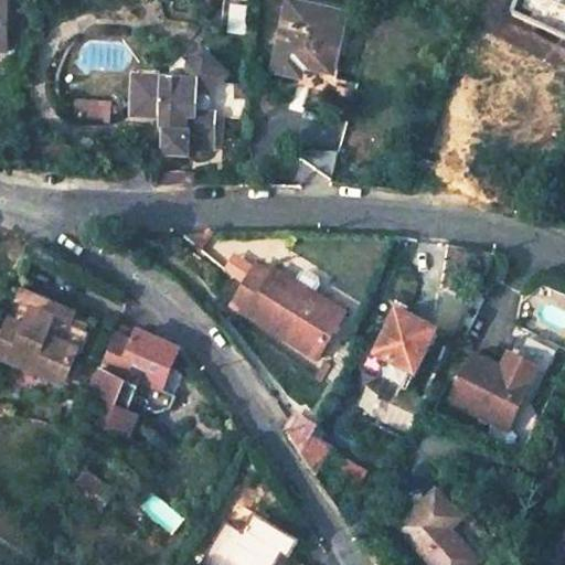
[(225,3),(222,38),(251,39),(253,4),(225,3)]
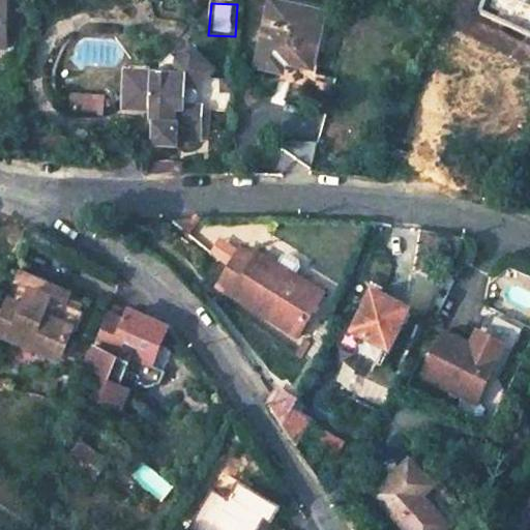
[(324,19),(274,6),(259,71),(282,78),(285,65),(312,71),(324,19)]
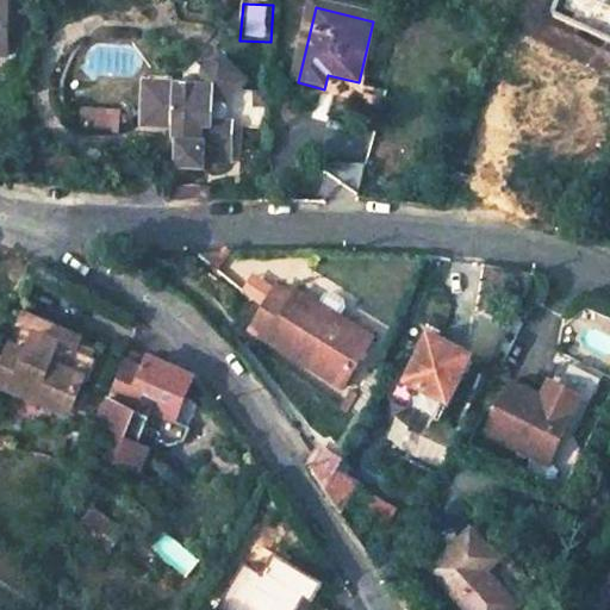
[(184,160),(232,163),(234,124),(218,123),(219,116),(229,105),(223,99),(246,76),(221,54),(206,69),(197,61),(182,76),(182,88),(147,86),(145,98),(149,99),(148,113),(145,113),(144,113),(143,126),(172,129),(173,129),(172,138),(186,139),(184,160)]
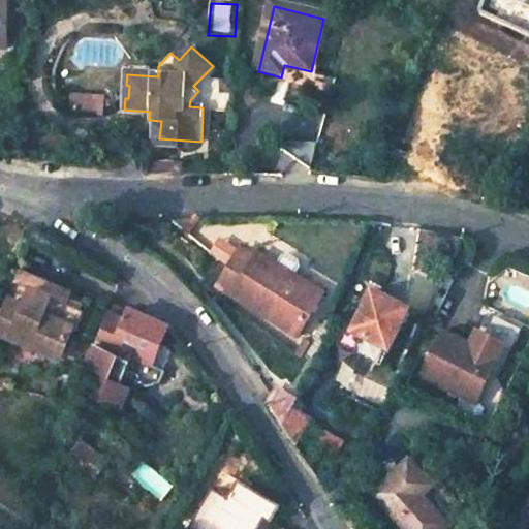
[(103,97),(69,95),(67,114),(101,117),(103,97)]
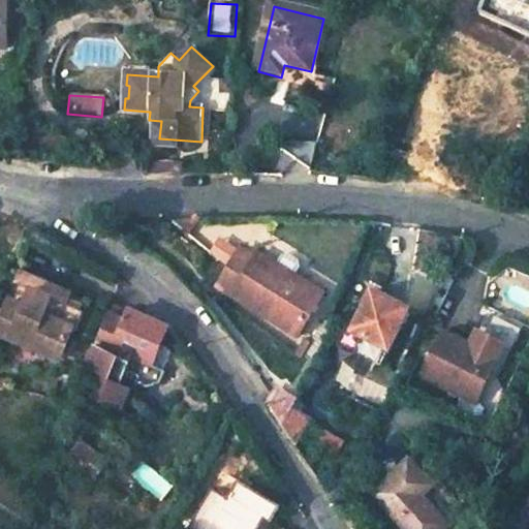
[(321,143),(291,141),(286,178),(314,175),(321,143)]
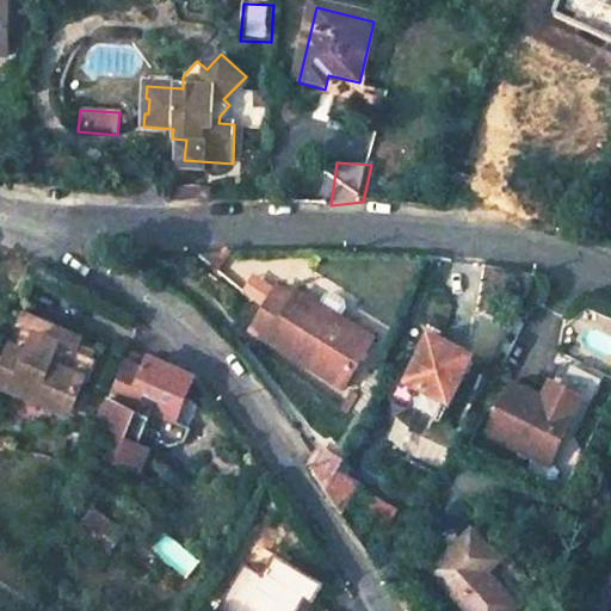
[(279,302),(265,294),(239,338),(333,389),(359,346),(279,302)]
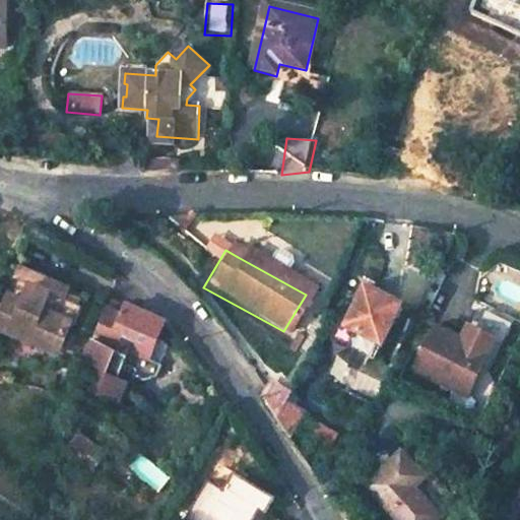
[(310,286),(243,250),(238,257),(306,295),(310,286)]
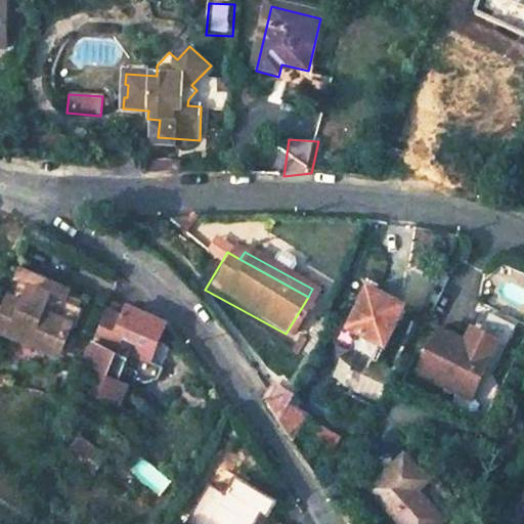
[(78,300),(13,273),(0,304),(0,337),(33,350),(37,342),(55,351),(63,335),(71,337),(81,313),(75,309),(78,300)]
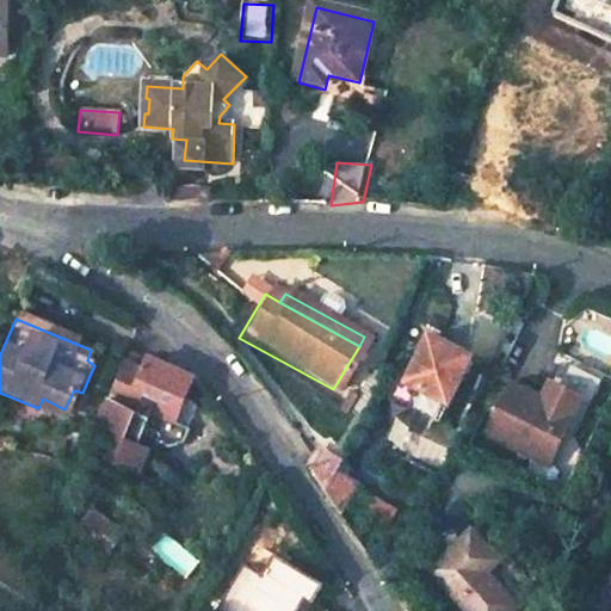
[(470,360),(426,337),(403,382),(448,407),(470,360)]
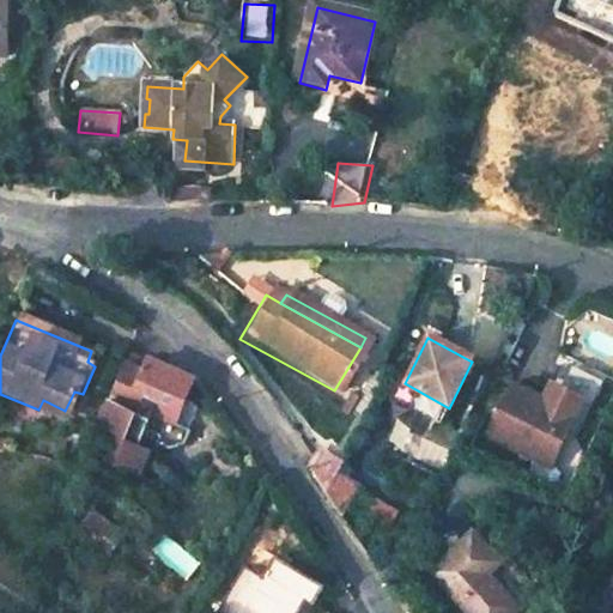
[(193,378),(147,359),(145,364),(126,354),(113,384),(102,406),(90,432),(87,439),(150,460),(168,468),(183,429),(173,423),(193,378)]
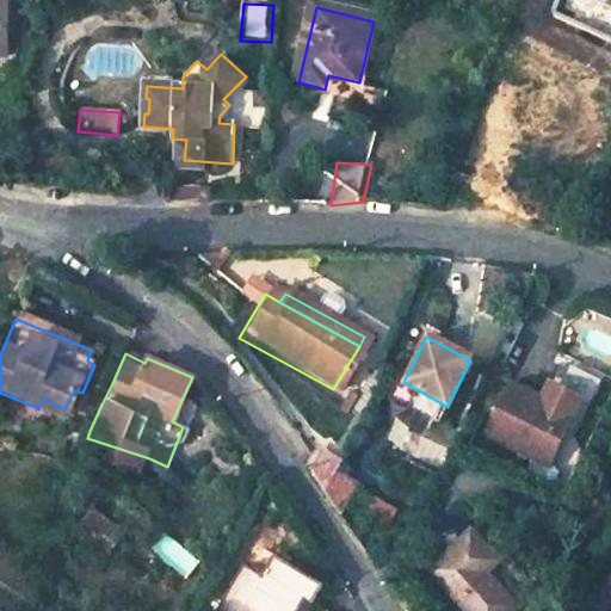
[(566,369),(555,392),(579,402),(590,381),(566,369)]
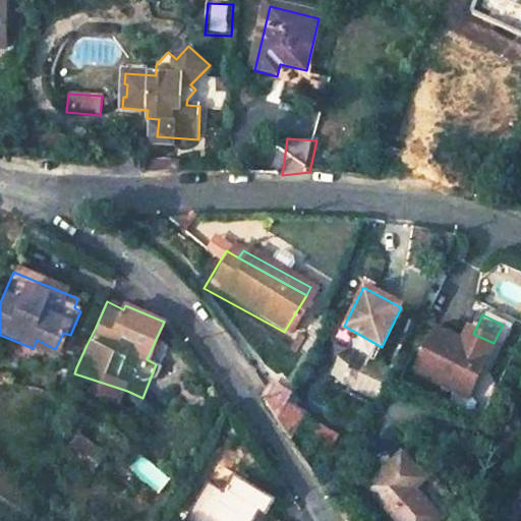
[(414,371),(447,386),(455,389),(457,385),(471,391),(494,343),(473,334),(468,344),(435,328),(414,371)]
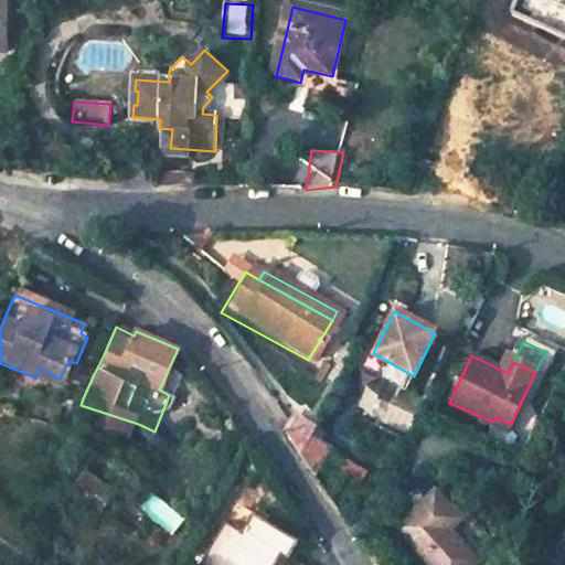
[(328,444),(307,430),(298,447),(315,470),(328,444)]
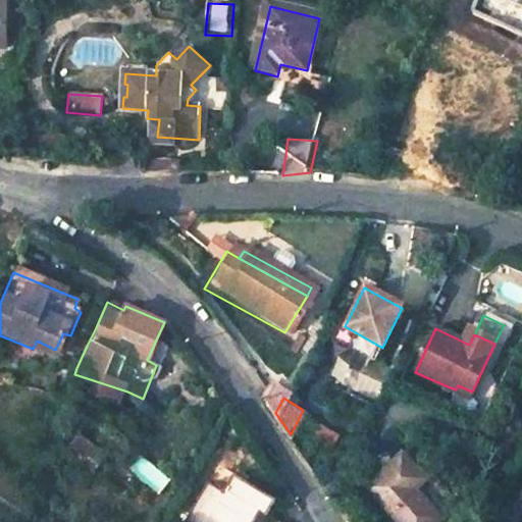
[(430,481),(397,453),(369,491),(403,521),(439,521),(449,511),(422,487),(430,481)]
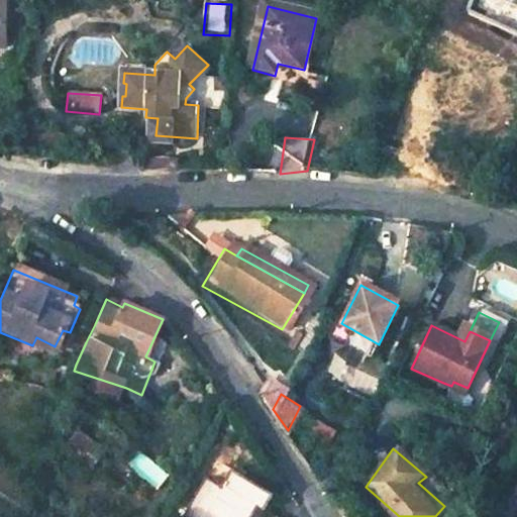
[(247,516),(266,493),(228,469),(208,504),(229,516),(247,516)]
